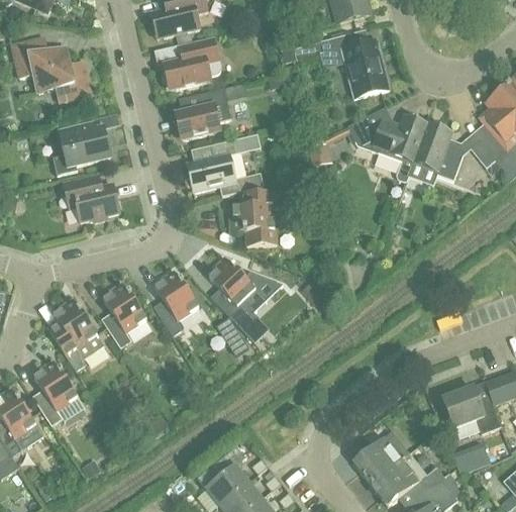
[(45,10),(49,0),(21,0),(45,10)]
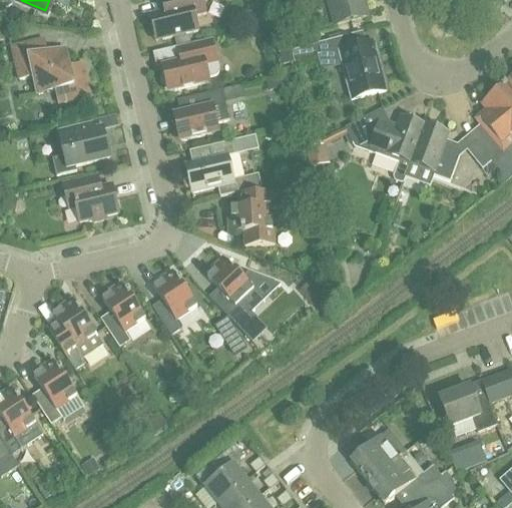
[(149,12),(155,37),(197,27),(193,13),(205,10),(202,0),(161,0),(163,8),(149,12)]
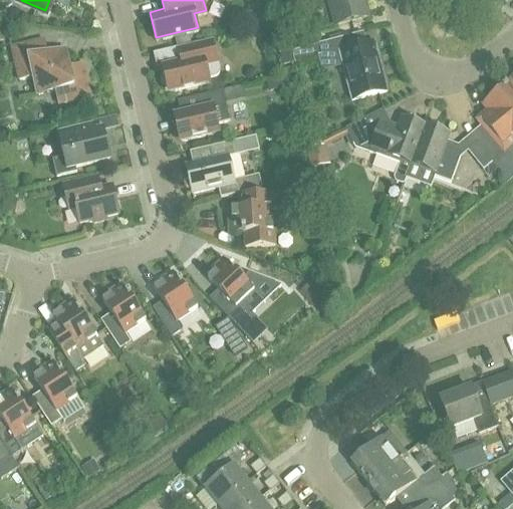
[(329,0),(335,23),(367,15),(363,0),(329,0)]
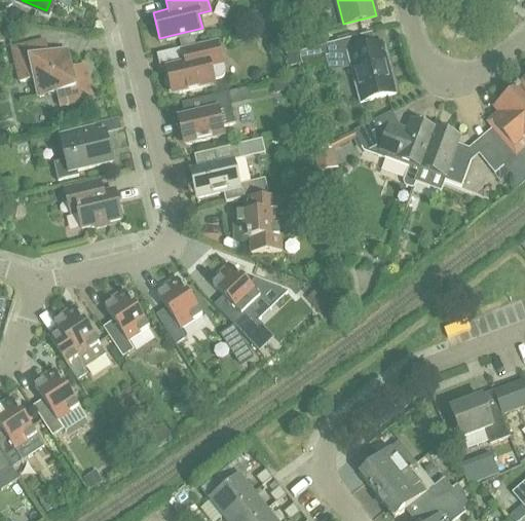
[(8,24),(0,23),(0,34),(7,35),(8,24)]
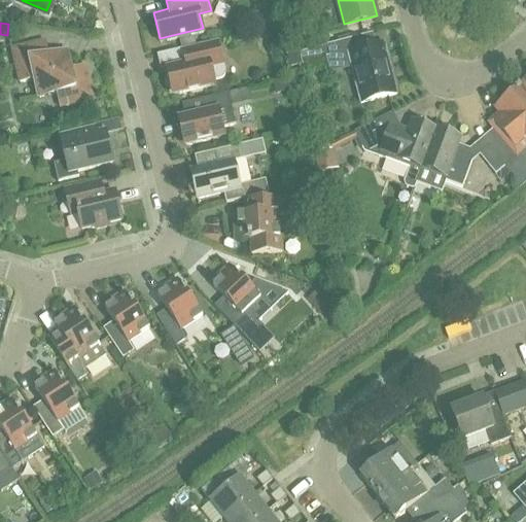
[(354,74),(360,100),(396,91),(384,41),(367,45),(364,33),(288,53),(290,62),(301,59),(302,60),(330,53),(330,55),(348,50),(354,74)]
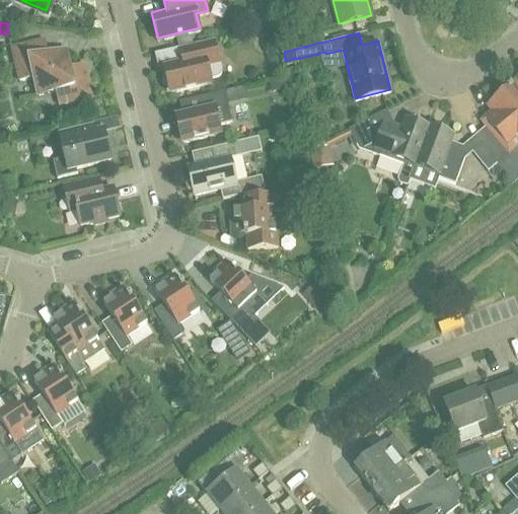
[(180,59),(163,63),(169,89),(211,79),(210,75),(217,74),(219,72),(221,70),(221,67),(214,35),(177,44),(180,59)]
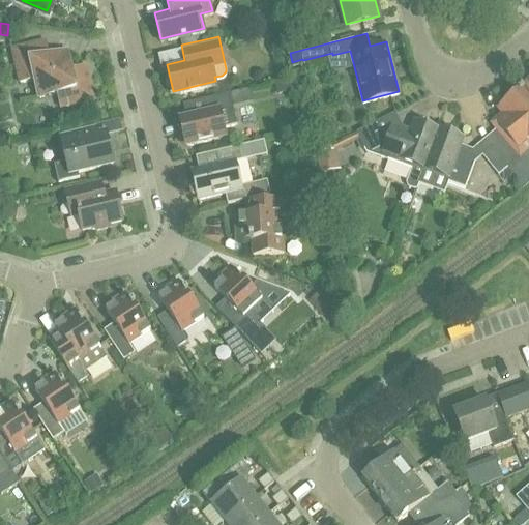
[(45,37),(11,46),(19,79),(33,76),(37,93),(56,89),(59,104),(93,95),(85,62),(70,65),(68,56),(58,49),(49,52),(45,37)]
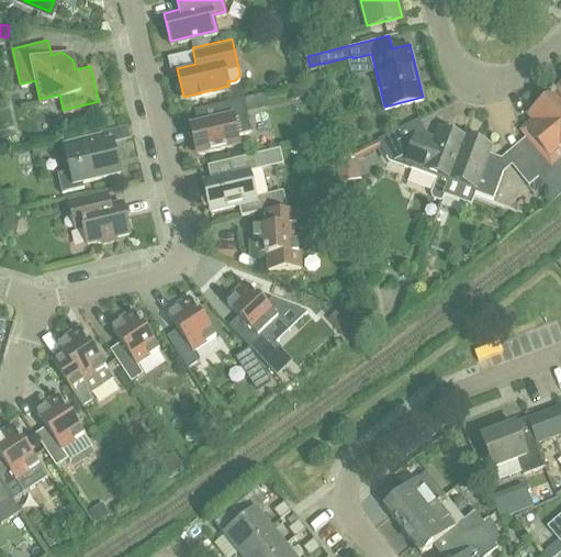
[(560,79),(551,88),(552,89),(560,99),(560,79)]
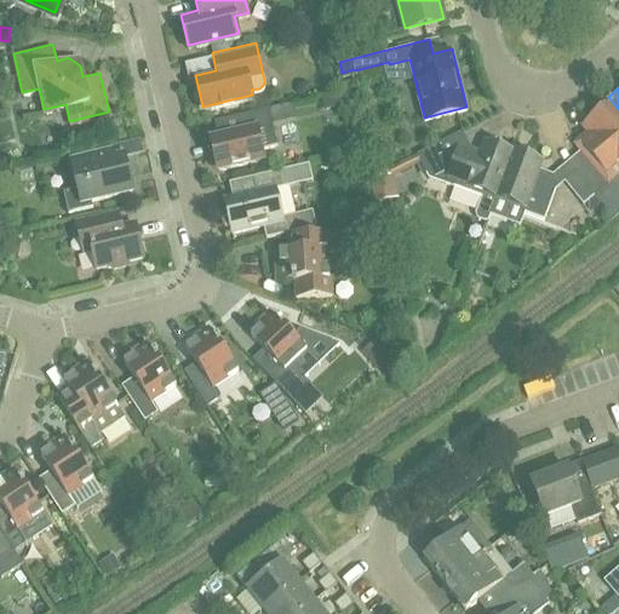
[(618,109),(609,98),(586,118),(599,131),(583,144),(579,148),(599,200),(602,196),(606,201),(607,221),(618,211),(618,109)]
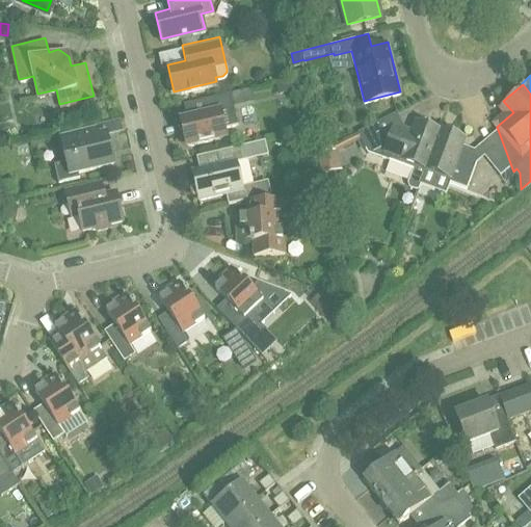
[(233,103),(228,105),(224,91),(183,101),(186,113),(179,115),(185,142),(226,133),(223,125),(237,122),(233,103)]
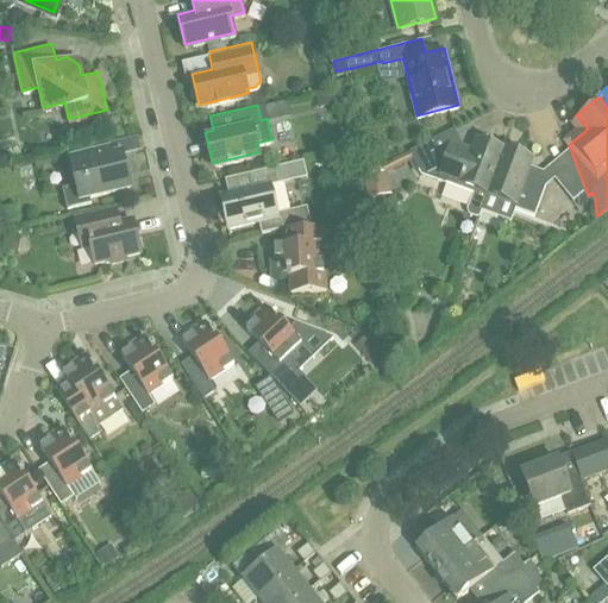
[(477,213),(487,189),(502,145),(476,136),(470,150),(455,144),(456,138),(451,127),(453,126),(453,125),(408,149),(419,171),(424,170),(437,175),(436,177),(458,186),(458,183),(476,190),(468,211),(477,213)]
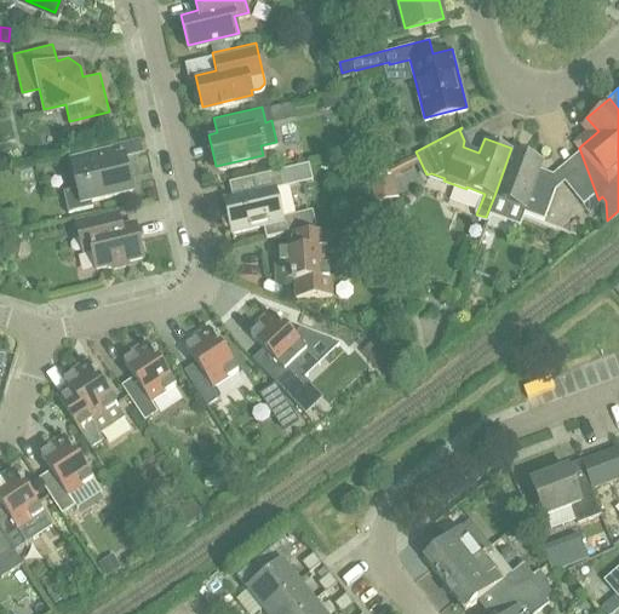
[(513,145),(511,148),(496,193),(522,202),(520,207),(543,216),(560,172),(551,170),(538,165),(542,156),(513,145)]
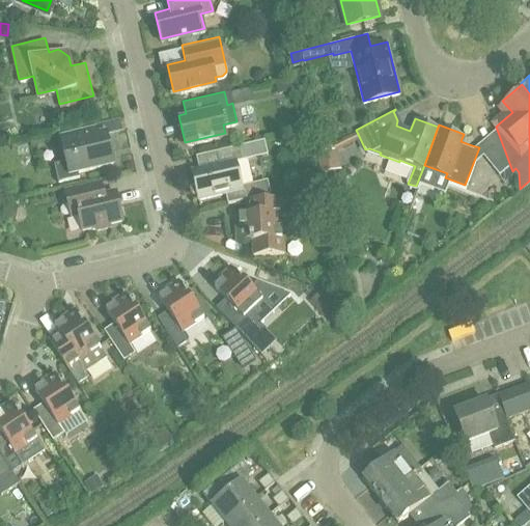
[(65,158),(53,161),(57,178),(79,173),(78,169),(113,161),(106,130),(98,132),(95,126),(59,134),(65,158)]
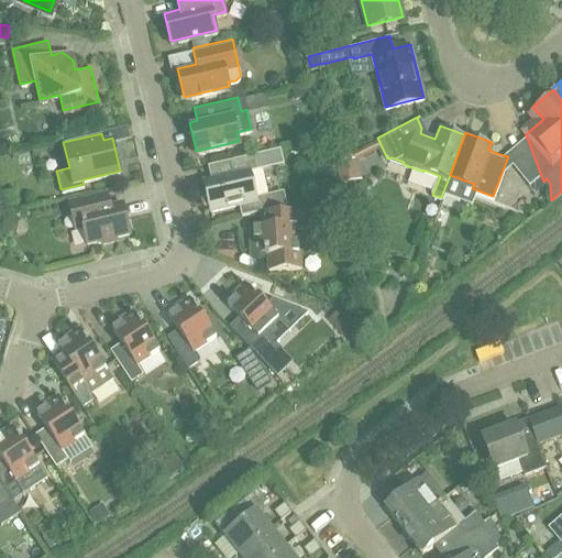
[(526,134),(506,151),(514,160),(537,187),(543,182),(526,134)]
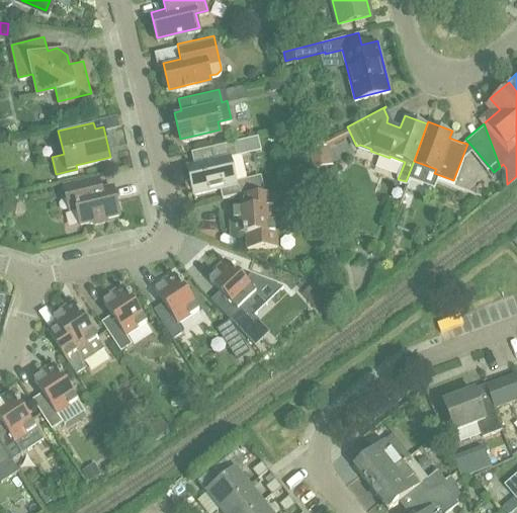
[(256,173),(235,178),(229,155),(237,153),(234,139),(208,145),(211,158),(186,164),(193,191),(222,185),(224,194),(222,194),(222,195),(263,186),(263,185),(259,185),(256,173)]
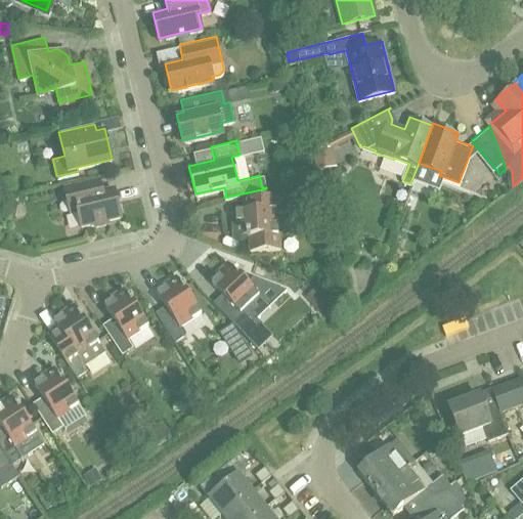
[(327,140),(311,148),(317,168),(327,166),(322,153),(330,150),(329,146),(327,140)]
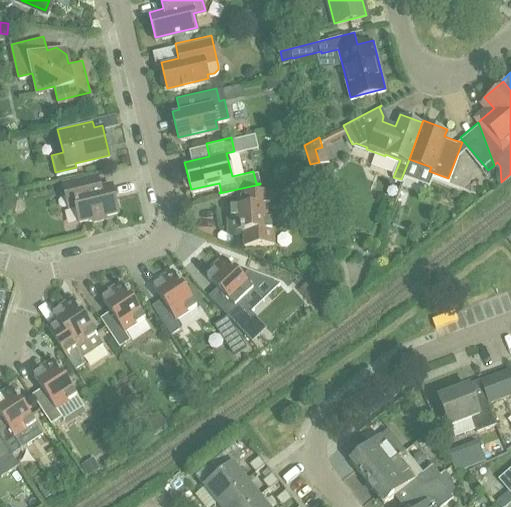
[(104,212),(117,209),(111,182),(94,186),(91,174),(62,181),(65,194),(72,192),(78,218),(91,215),(92,219),(105,216),(104,212)]
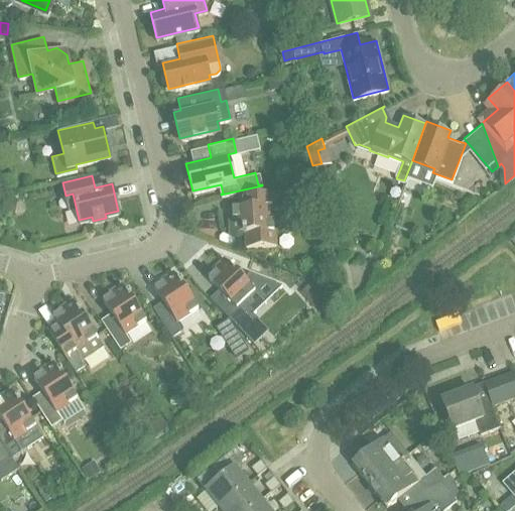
[(238,192),(238,205),(231,206),(232,215),(228,215),(229,231),(244,230),(245,245),(276,243),(275,229),(274,229),(272,207),(289,206),(289,188),(238,192)]
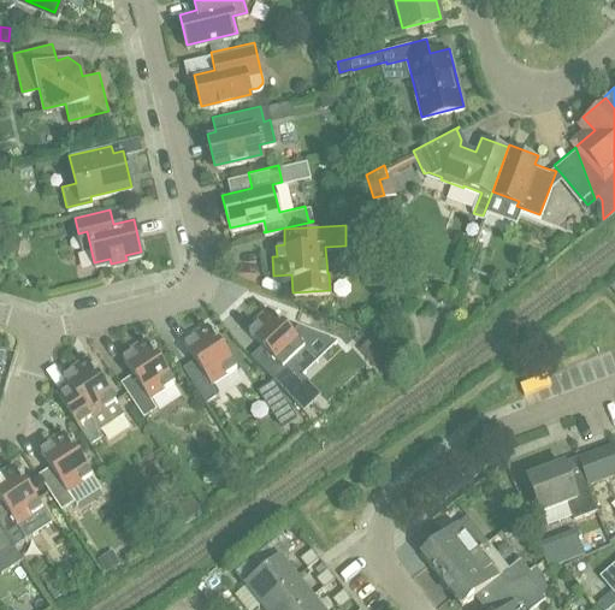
[(255,321),(248,330),(268,351),(258,361),(278,383),(302,408),(314,396),(296,377),(317,357),(303,344),(317,331),(296,323),(296,324),(290,330),(267,305),(253,318),(255,321)]
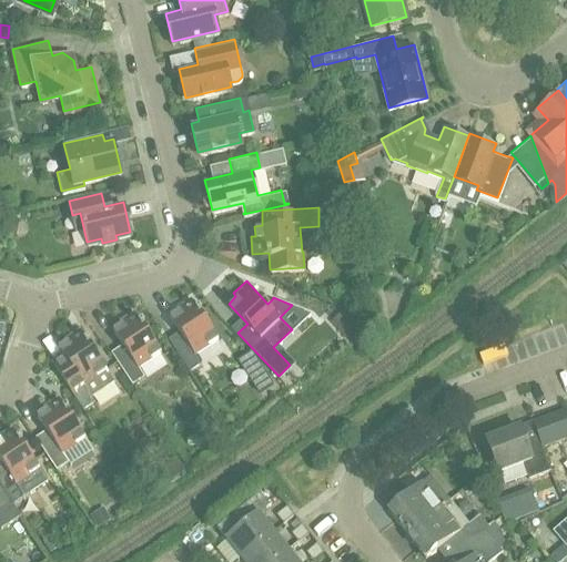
[(178,308),(169,314),(184,337),(173,345),(189,368),(201,360),(195,351),(218,336),(191,295),(175,305),(178,308)]
